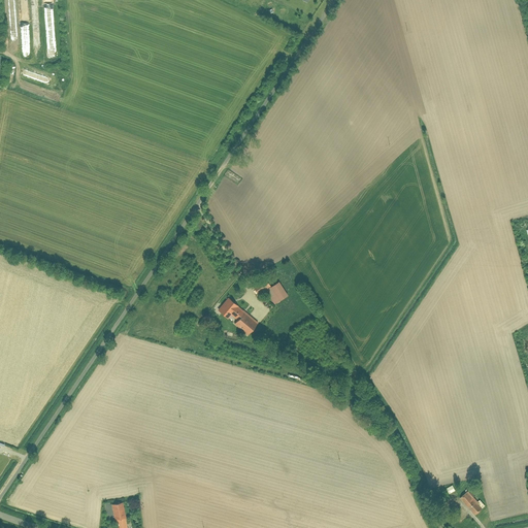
[(265,288),(273,299),(288,289),(278,277),(273,282),(267,272),(252,284),(258,293),(265,288)]
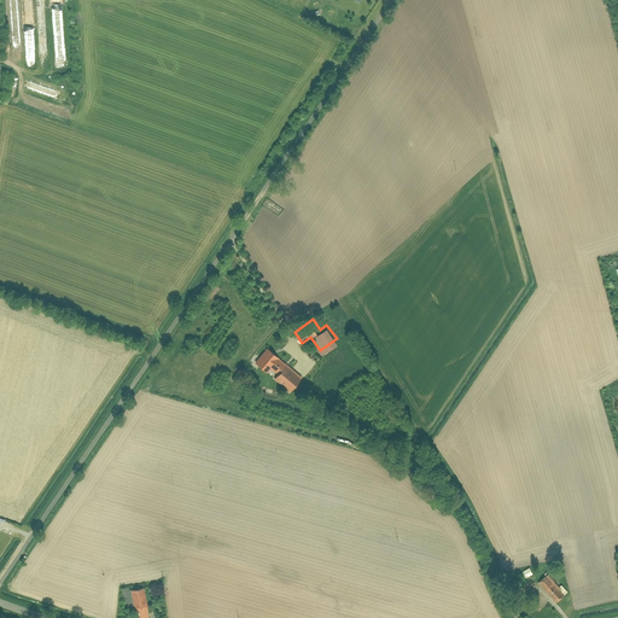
[(287,390),(298,377),(272,355),(274,350),(267,344),(255,359),(274,374),(272,378),(287,390)]
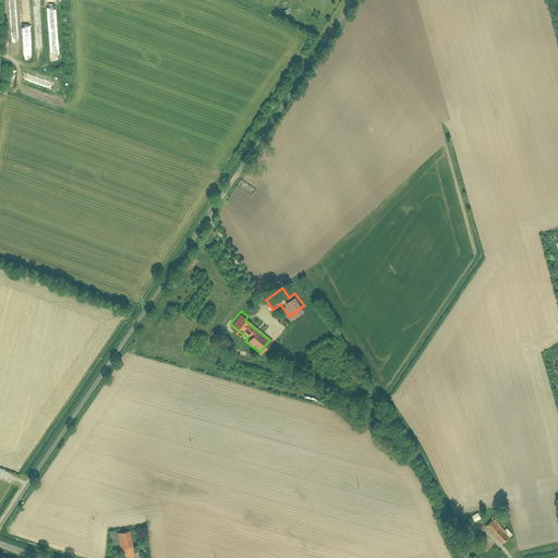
[(471,517),(474,522),(481,519),(478,513),(471,517)]
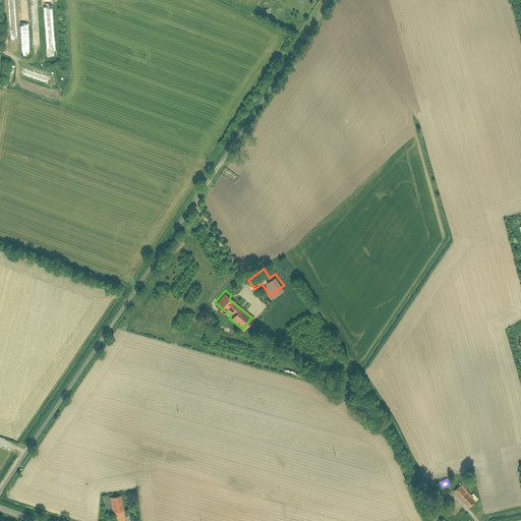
[(463,483),(460,486),(459,485),(453,491),(467,508),(477,500),(472,494),(469,497),(464,491),(468,488),(463,483)]
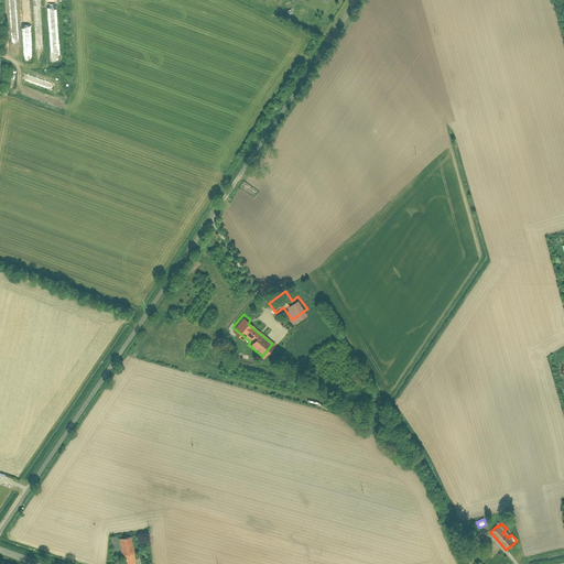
[(131,534),(118,537),(123,563),(130,563),(137,563),(131,534)]
